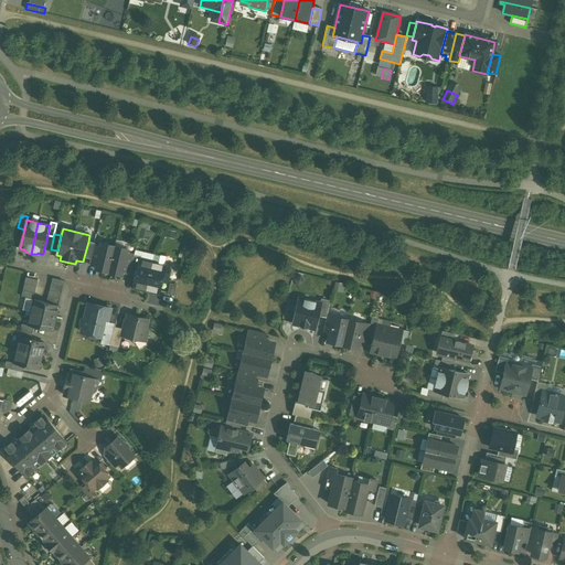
[(94,243),(88,242),(84,257),(91,259),(94,244),(94,243)]
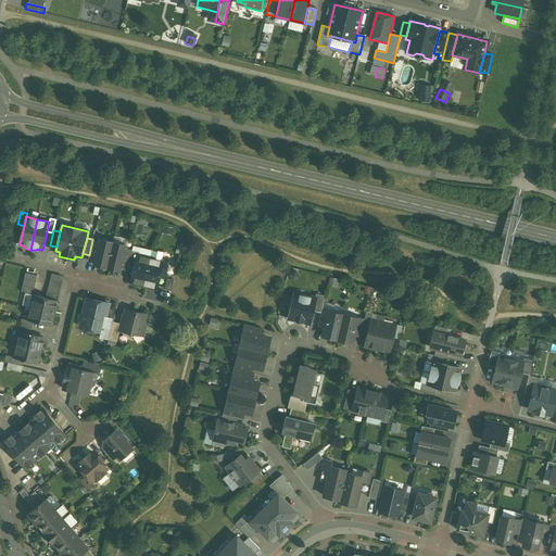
[(113,242),(100,239),(99,242),(95,262),(93,264),(106,267),(113,242)]
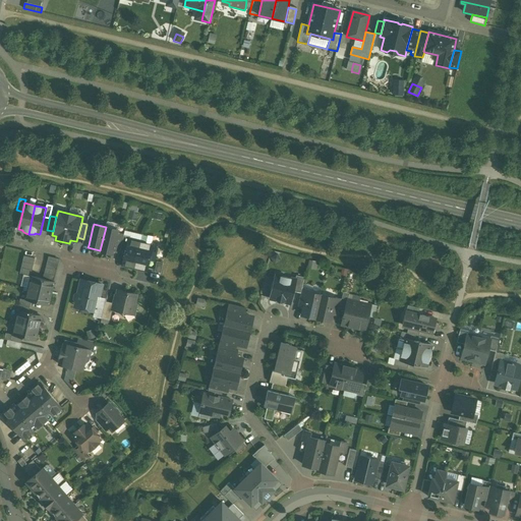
[(93,227),(87,225),(83,239),(82,243),(89,245),(93,227)]
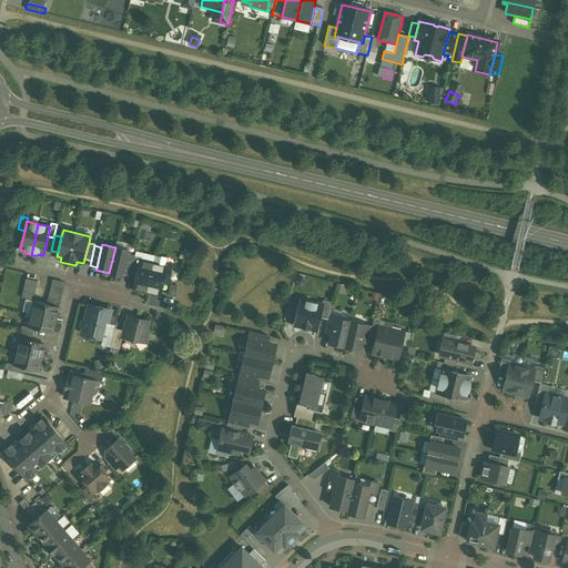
[(129,251),(115,247),(109,273),(123,276),(123,274),(129,254),(129,251)]
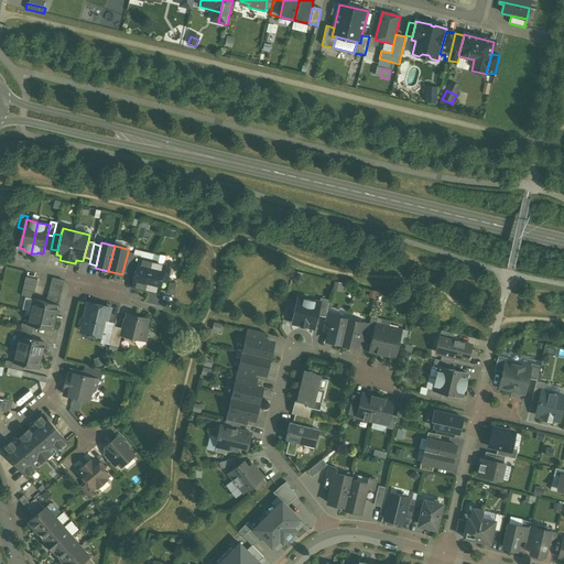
[(133,253),(128,252),(122,272),(129,273),(133,255),(133,253)]
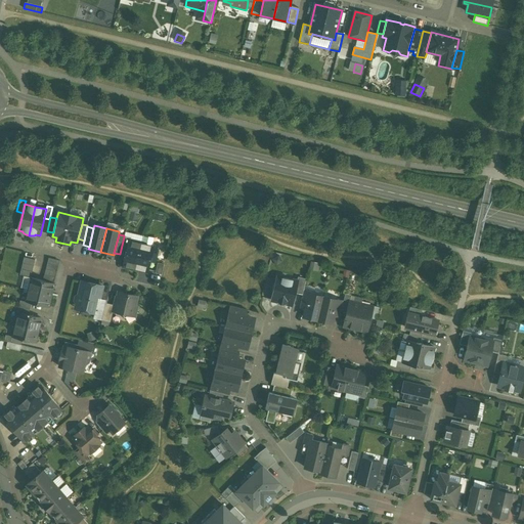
[(131,237),(124,236),(120,254),(126,255),(129,241),(130,241),(131,237)]
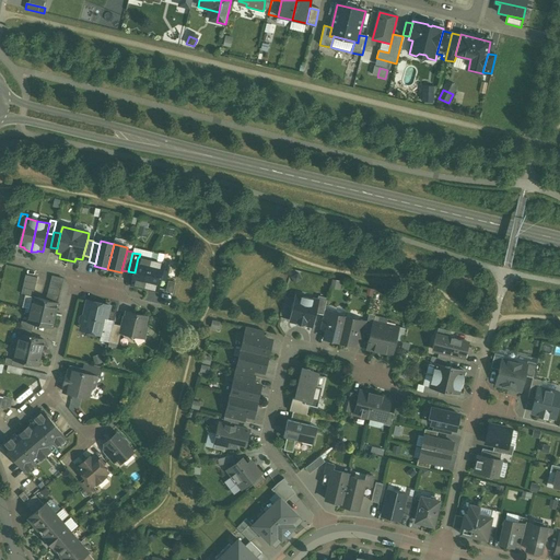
[(139,257),(138,257),(135,272),(131,284),(144,288),(151,260),(139,257)]
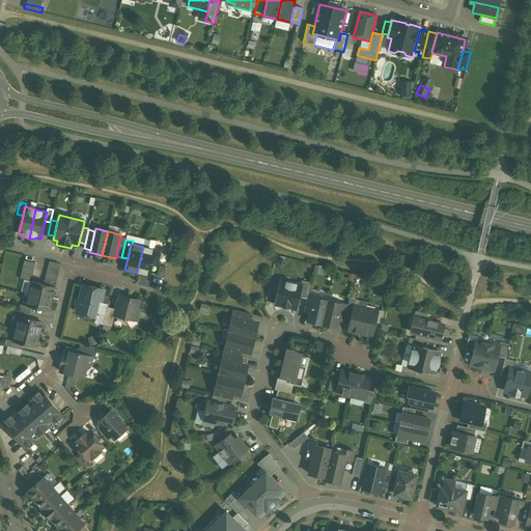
[(162,248),(156,246),(155,249),(156,249),(151,264),(158,266),(162,248)]
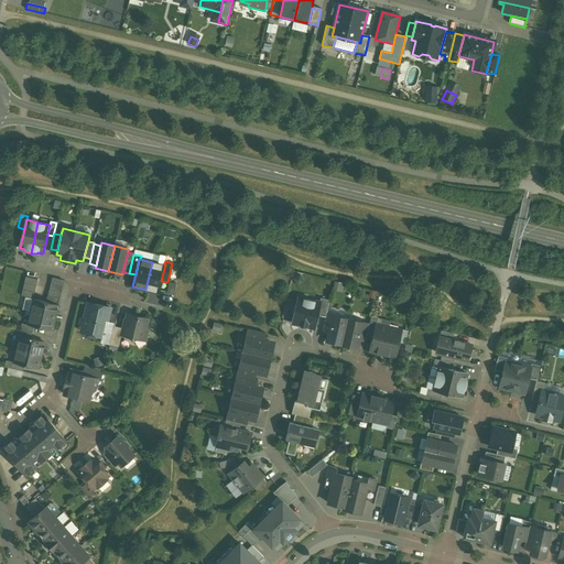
[(164,264),(152,262),(145,290),(159,293),(161,281),(165,264),(164,264)]
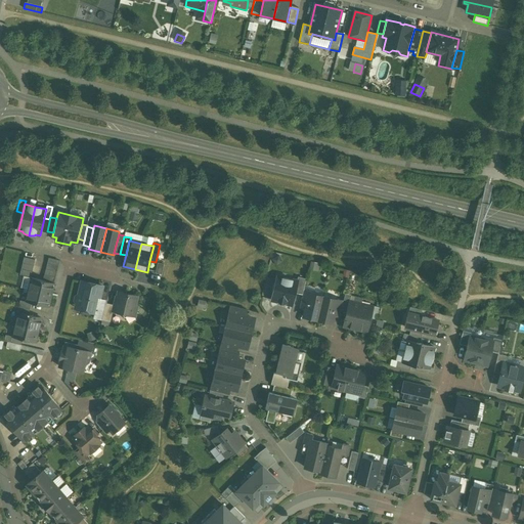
[(35,260),(24,257),(23,263),(34,266),(35,260)]
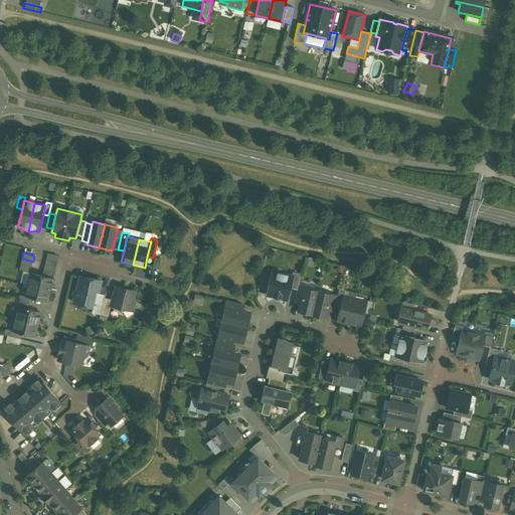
[(22,259),(21,265),(31,267),(33,262),(22,259)]
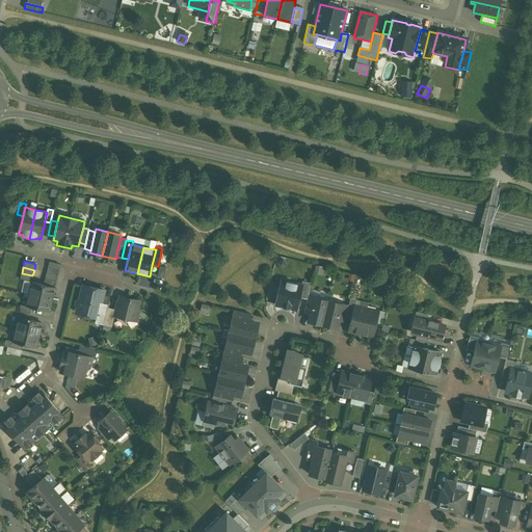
[(59,270),(48,267),(47,273),(57,275),(59,270)]
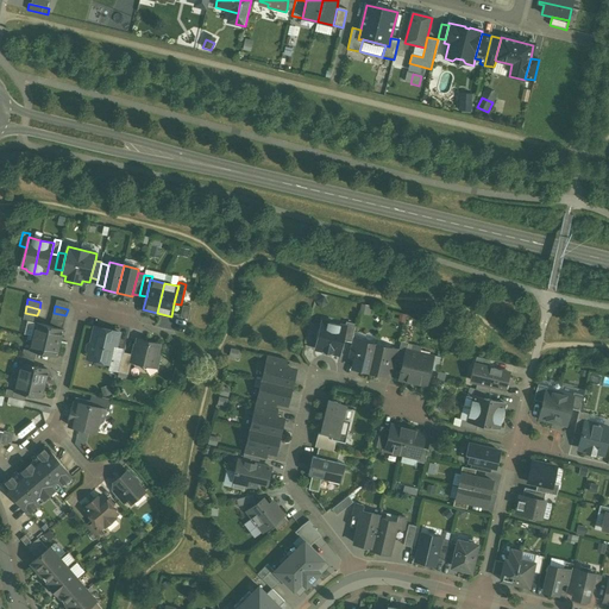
[(37,315),(25,313),(23,320),(36,322),(37,315)]
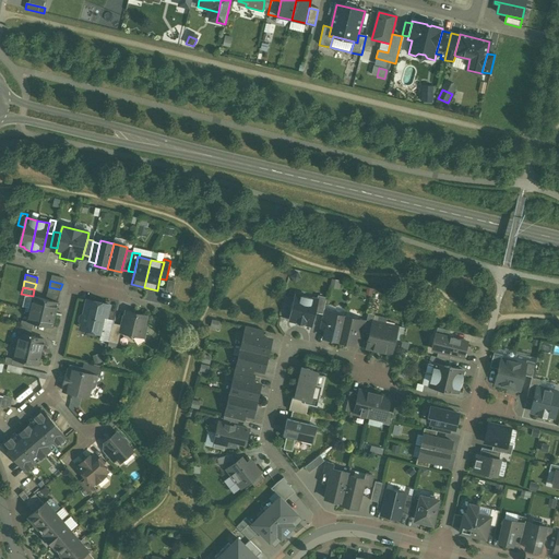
[(60,289),(49,287),(47,293),(59,296),(60,289)]
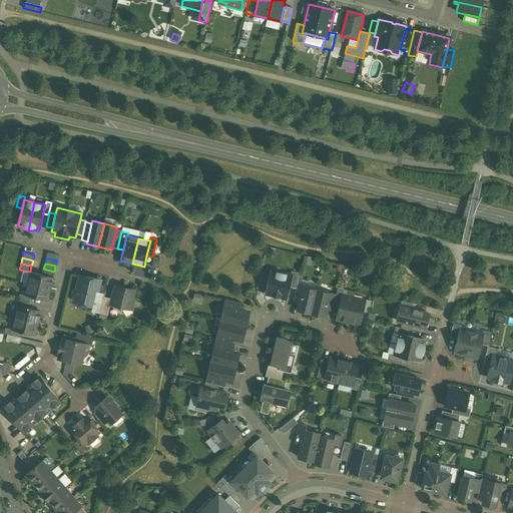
[(43,269),(42,275),(53,278),(54,272),(43,269)]
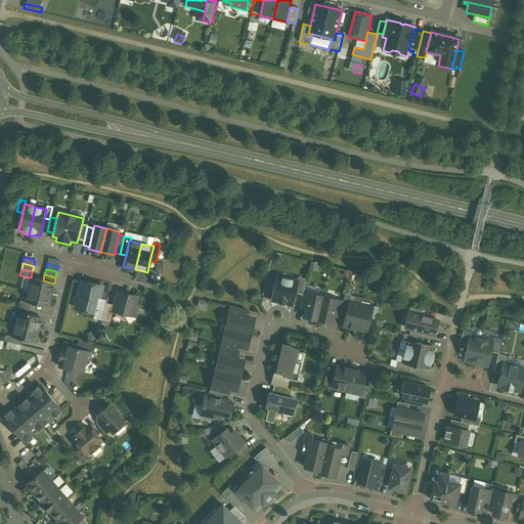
[(297,281),(277,276),(276,282),(275,282),(273,285),(272,288),(272,291),(272,294),(273,294),(272,300),(292,305),(295,293),(298,281),(297,281)]
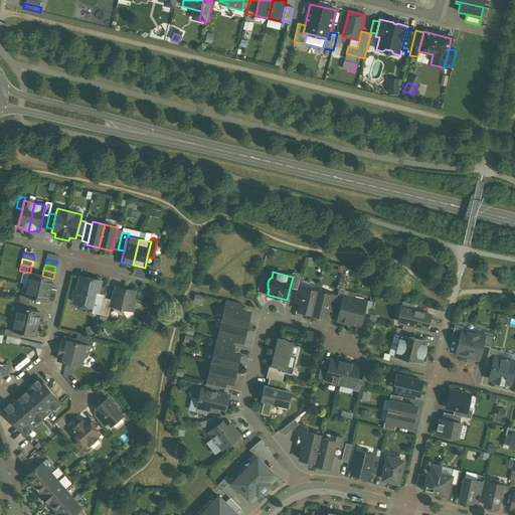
[(42,276),(31,273),(28,285),(50,290),(53,279),(42,276)]
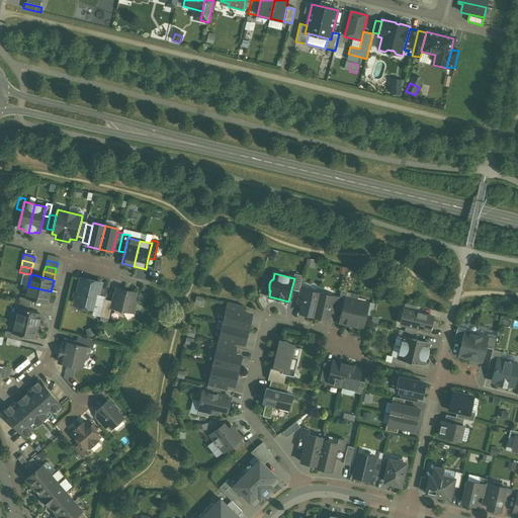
[(303,276),(294,274),(293,278),(294,278),(291,289),(299,291),(299,288),(303,276)]
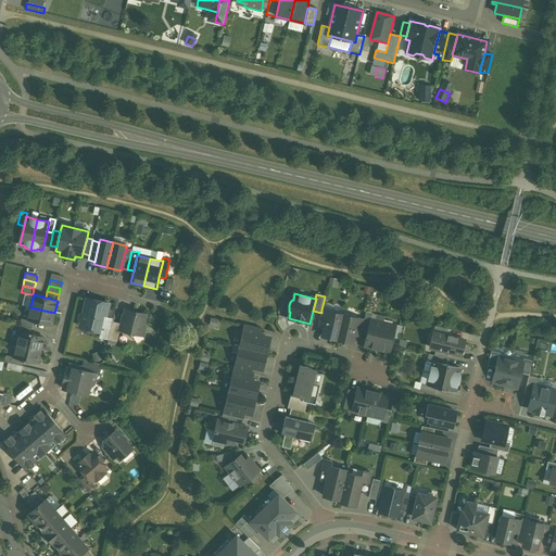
[(109,304),(87,299),(84,313),(80,315),(79,319),(81,321),(80,324),(89,326),(91,329),(100,331),(101,332),(104,318),(105,318),(109,304)]
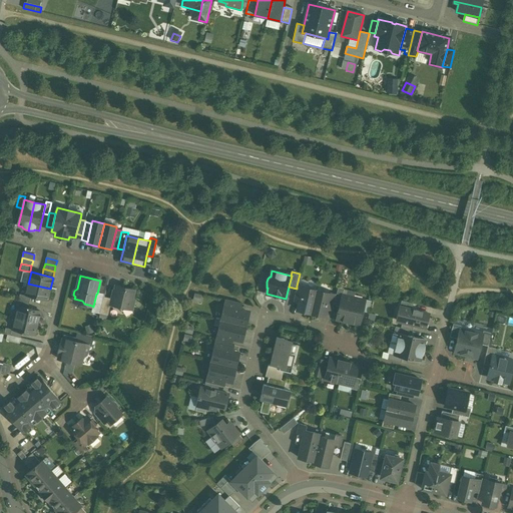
[(50,289),(28,284),(25,296),(30,297),(47,301),(50,289)]
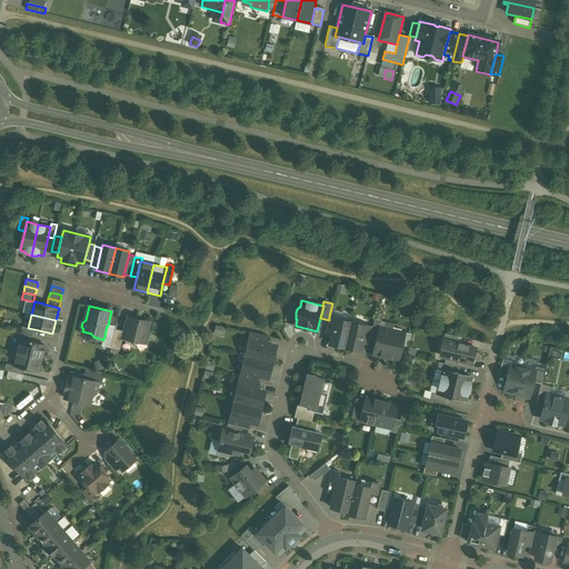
[(337,318),(329,317),(329,320),(326,333),(331,335),(336,320),(337,320),(337,318)]
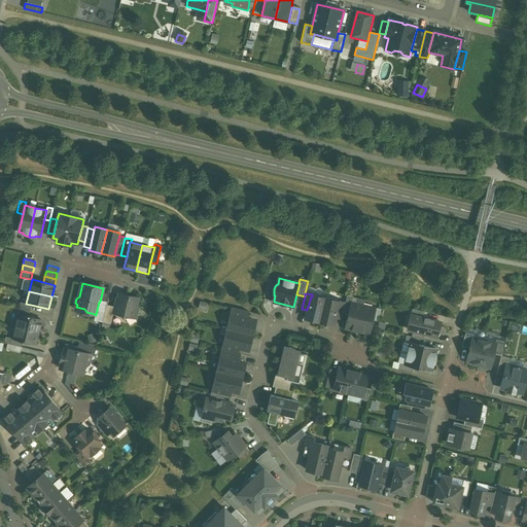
[(138,299),(119,294),(116,306),(115,305),(114,307),(113,313),(123,315),(126,319),(130,317),(135,314),(138,311),(136,308),(136,307),(138,299)]
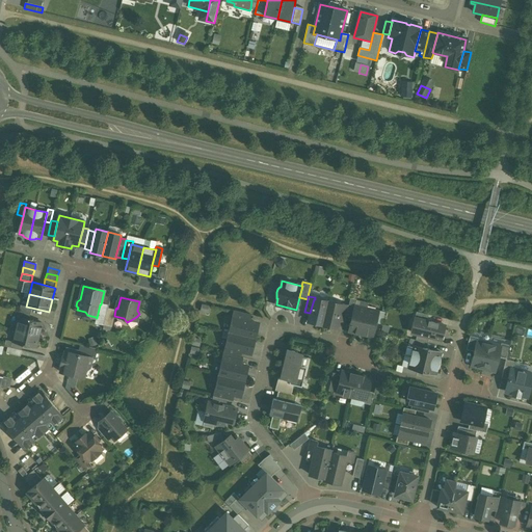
[(348,306),(346,316),(352,317),(354,307),(356,299),(350,297),(348,306)]
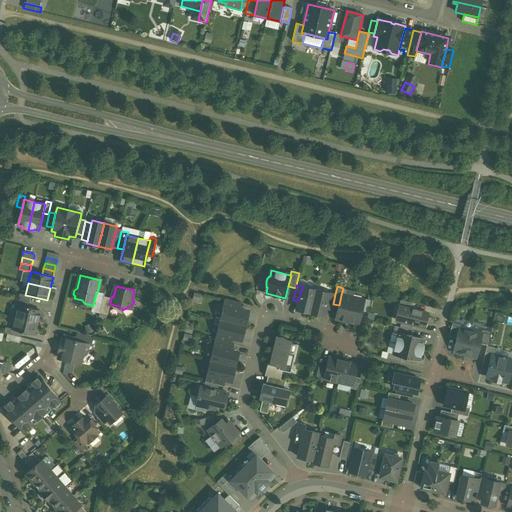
[(303,288),(302,288),(298,301),(297,309),(310,313),(315,291),(303,288)]
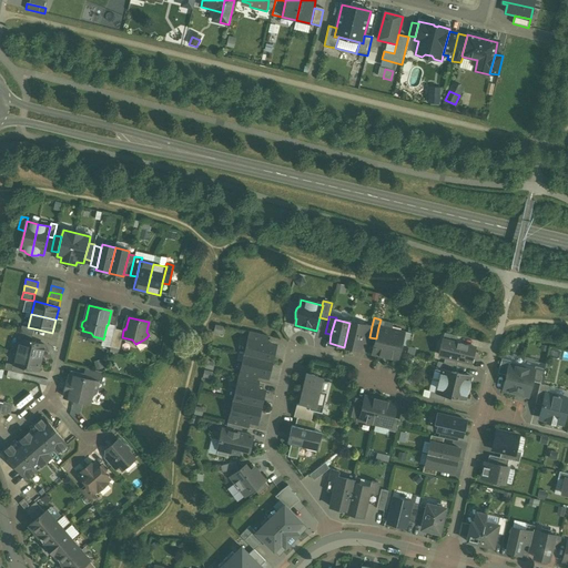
[(364,326),(350,323),(344,347),(359,351),(362,342),(365,326),(364,326)]
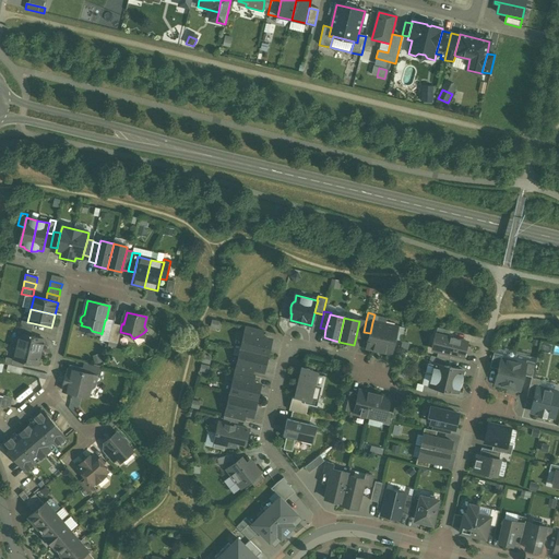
[(366,321),(359,319),(358,321),(359,321),(356,336),(363,337),(364,332),(366,321)]
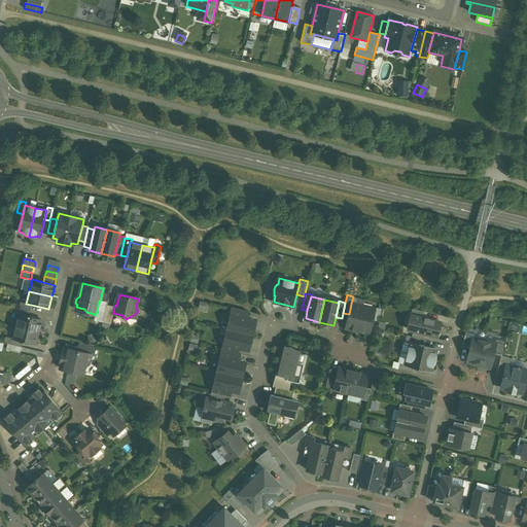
[(26,304),(21,302),(19,308),(30,311),(31,305),(26,304)]
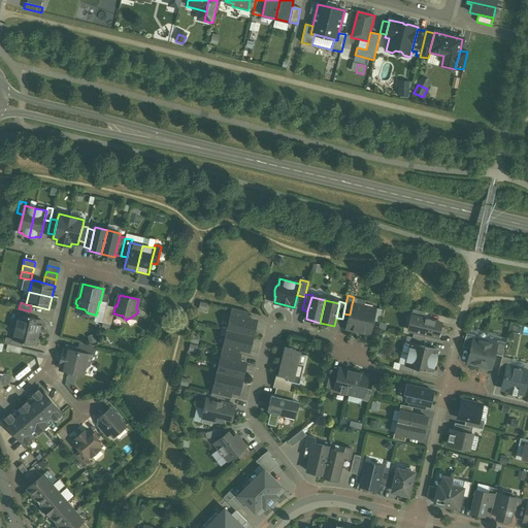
[(99,302),(96,316),(95,315),(94,321),(103,323),(106,305),(107,305),(107,304),(100,302),(99,302)]
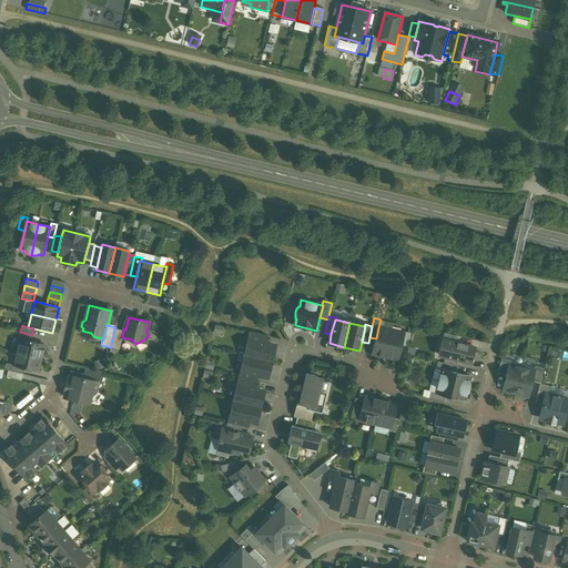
[(392,330),(378,327),(376,338),(373,354),(385,356),(392,330)]
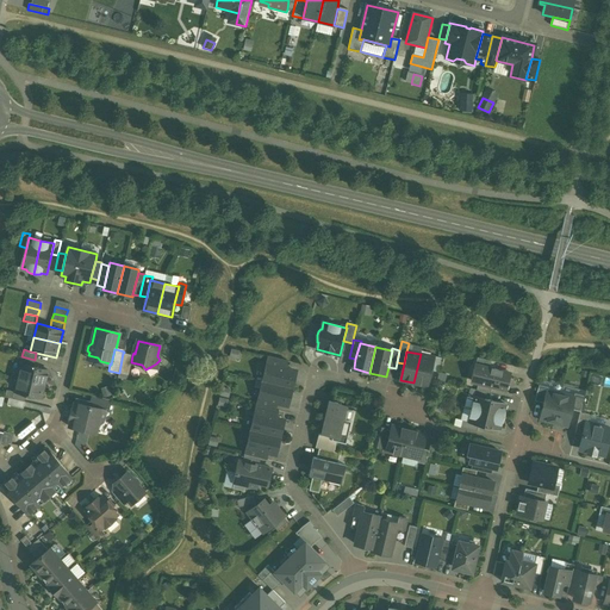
[(124,353),(123,353),(119,373),(128,374),(131,362),(132,355),(124,353)]
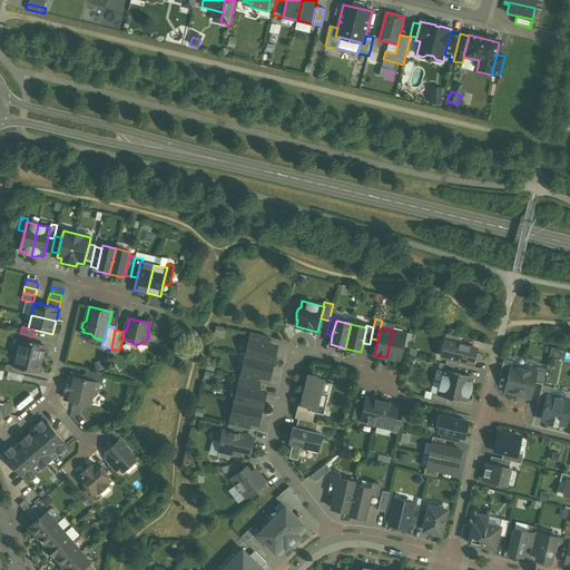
[(405,334),(393,331),(386,357),(399,361),(403,346),(405,334)]
